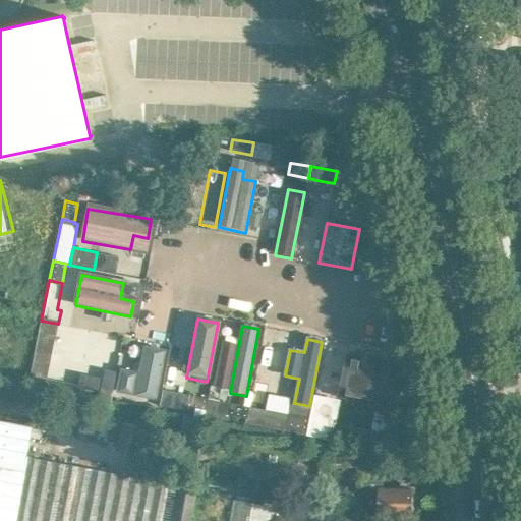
[(155,401),(164,352),(142,348),(138,373),(121,370),(117,395),(155,401)]
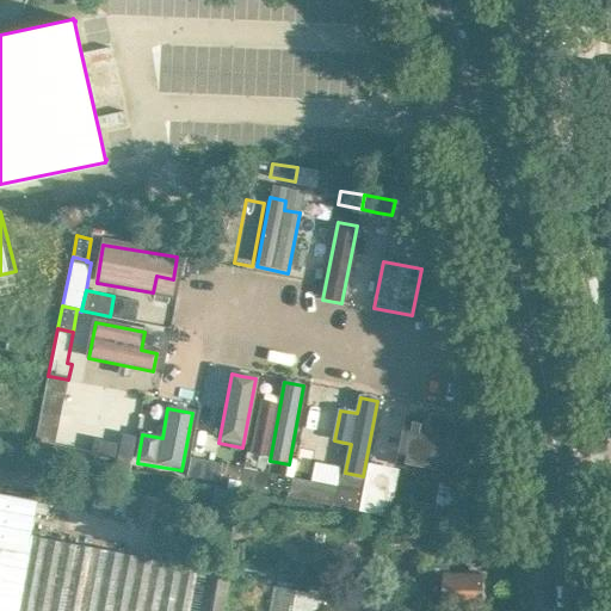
[(96,417),(62,409),(55,445),(88,451),(96,417)]
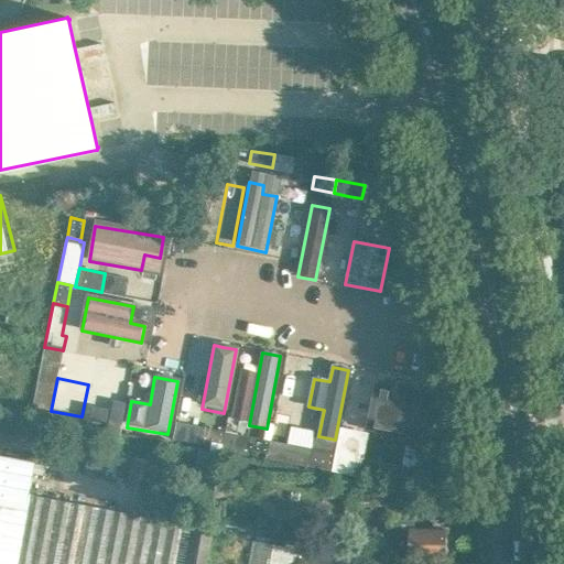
[(108,421),(122,423),(126,402),(112,399),(108,421)]
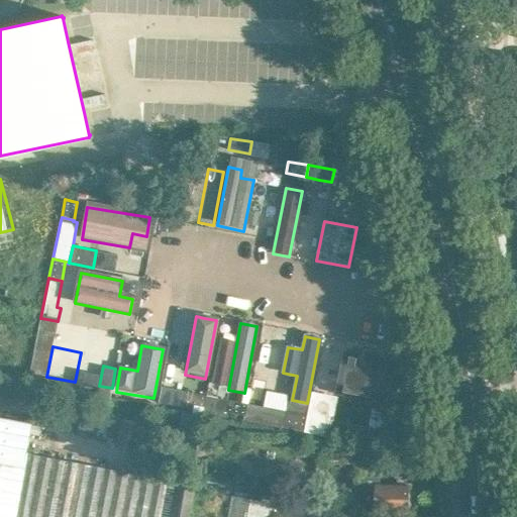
[(389,377),(341,367),(335,393),(384,403),(389,377)]
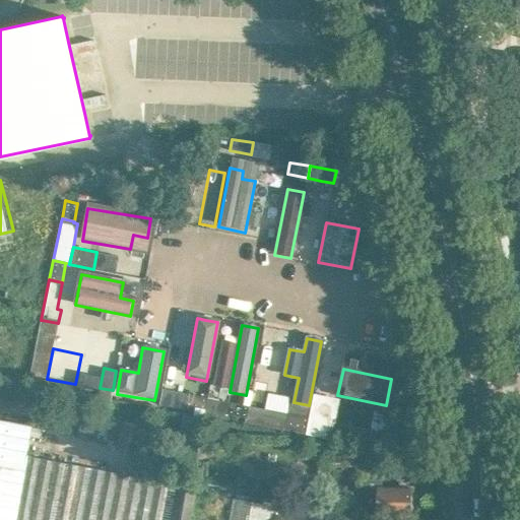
[(77,383),(98,387),(101,375),(80,371),(77,383)]
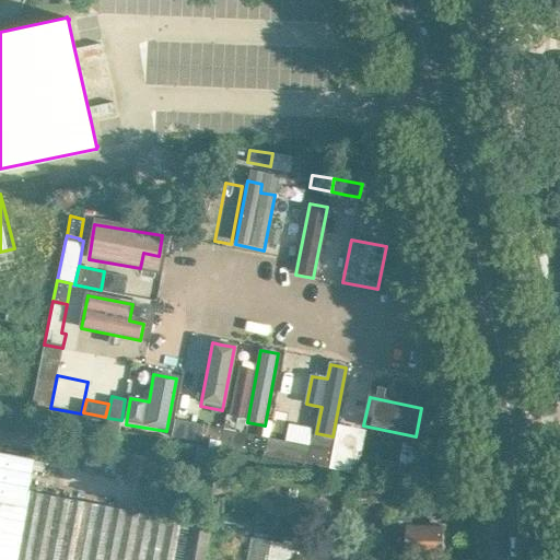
[(171,431),(197,436),(200,423),(174,418),(171,431)]
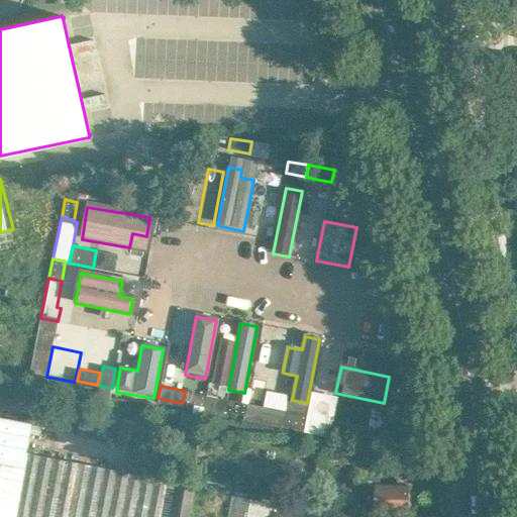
[(307,415),(304,427),(303,431),(328,436),(329,432),(331,420),(332,420),(337,395),(312,390),(309,404),(307,415)]
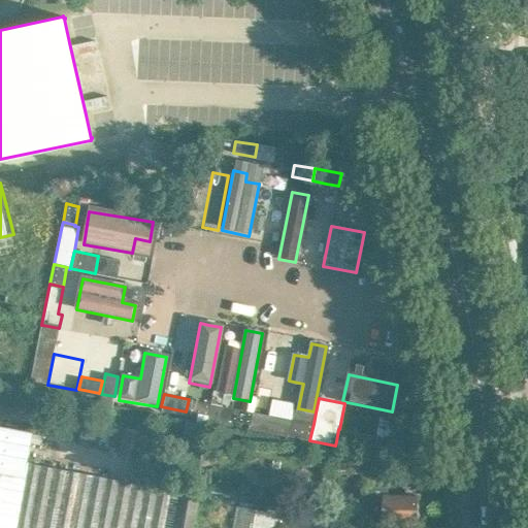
[(189,399),(186,411),(206,415),(208,416),(210,403),(189,399)]
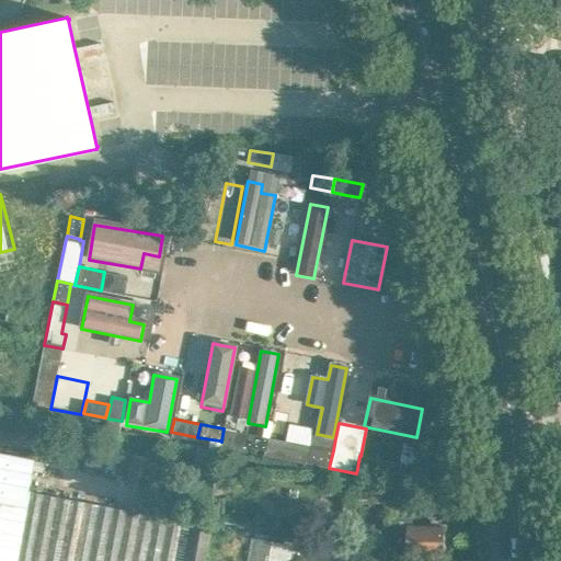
[(242,451),(243,446),(245,433),(224,428),(221,442),(219,441),(218,447),(242,451)]
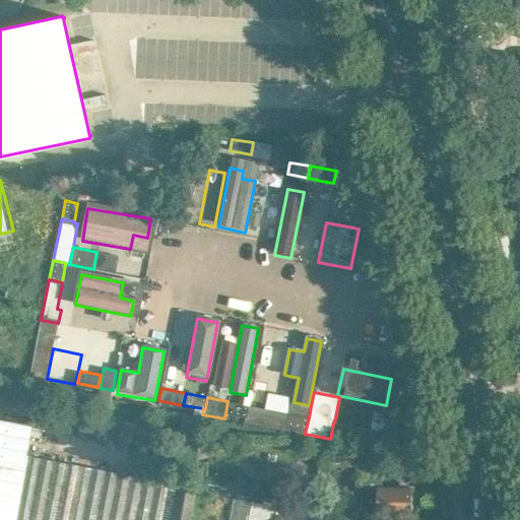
[(248,405),(228,401),(225,413),(246,417),(248,405)]
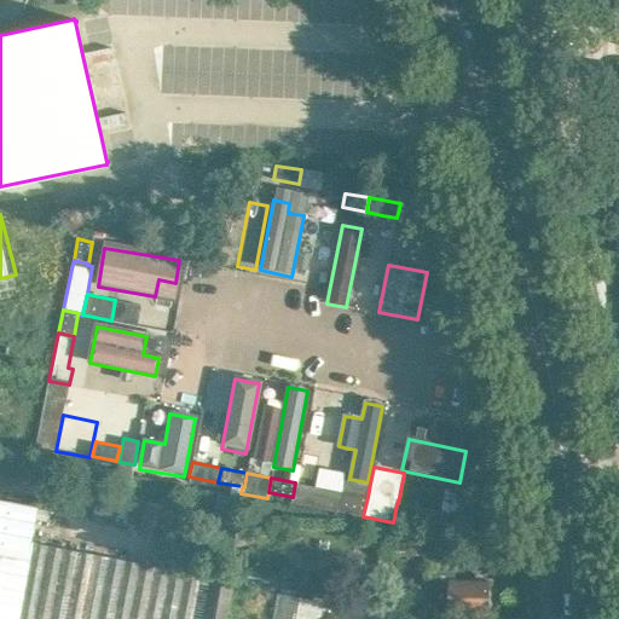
[(341,492),(343,492),(368,497),(370,484),(343,479),(341,492)]
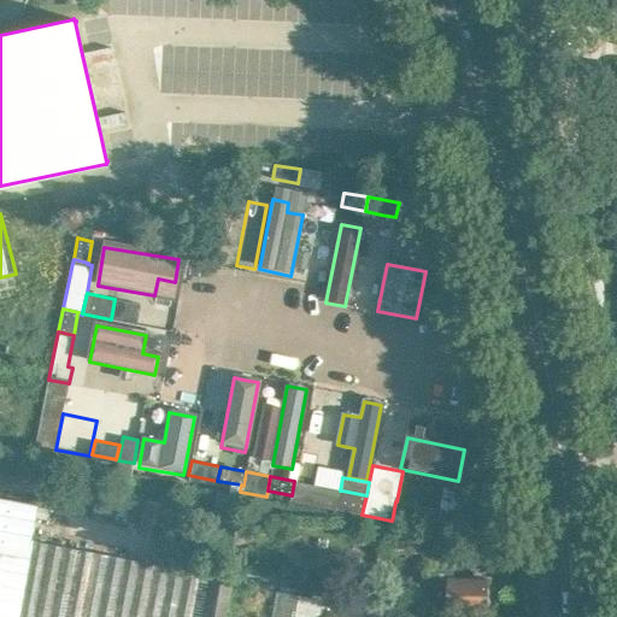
[(339,511),(340,505),(342,491),(340,491),(294,481),(292,495),(291,501),(339,511)]
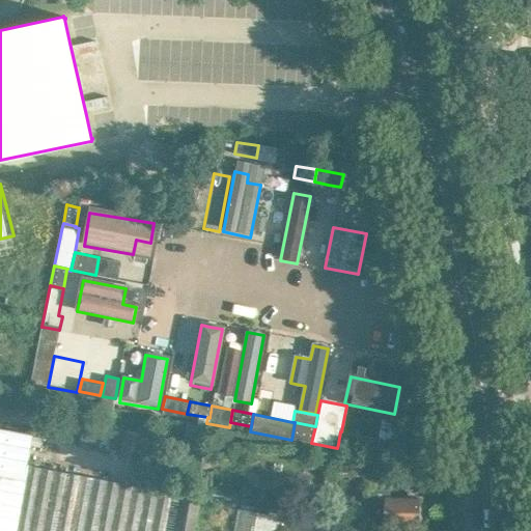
[(315,426),(295,422),(292,435),(312,439),(315,426)]
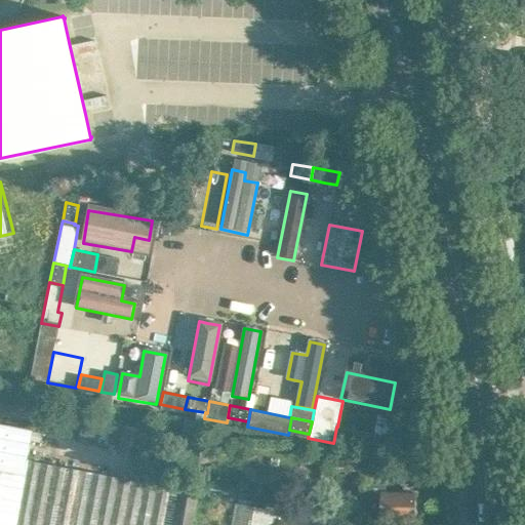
[(140,455),(146,429),(102,419),(97,443),(120,447),(119,451),(140,455)]
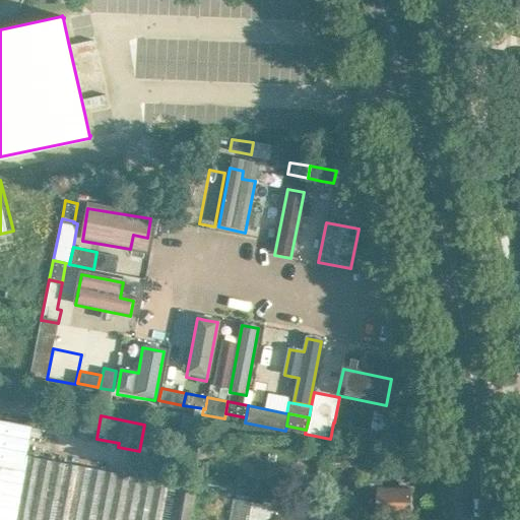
[(333,423),(331,435),(352,439),(352,434),(354,427),(334,423),(333,423)]
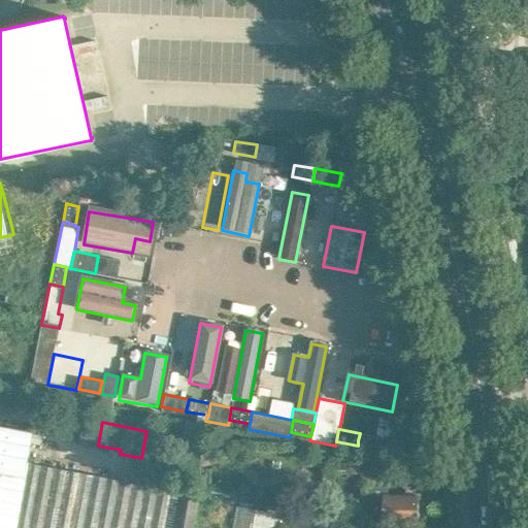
[(360,433),(358,440),(388,447),(389,437),(360,431),(360,433)]
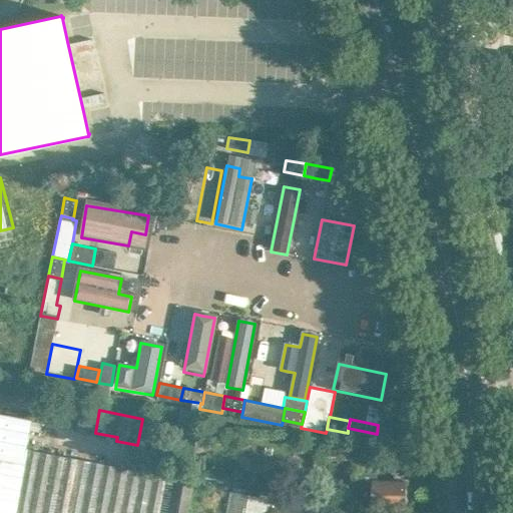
[(188,512),(192,483),(165,480),(166,476),(27,449),(25,457),(0,452),(0,512),(188,512)]
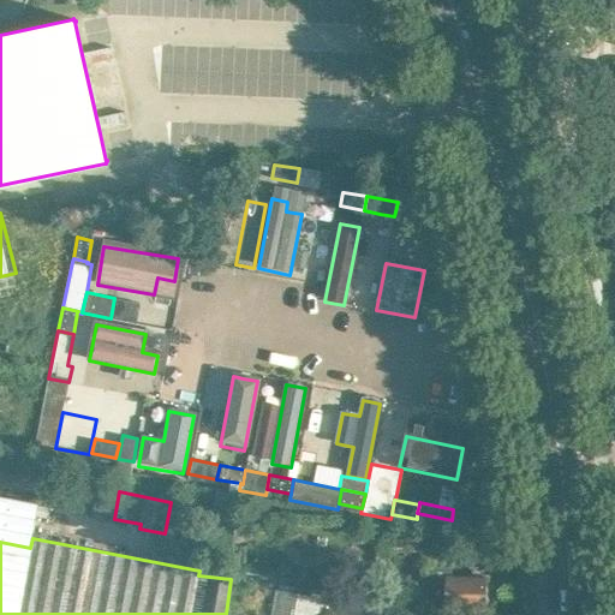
[(487,578),(451,577),(451,567),(433,567),(431,608),(485,609),(487,578)]
